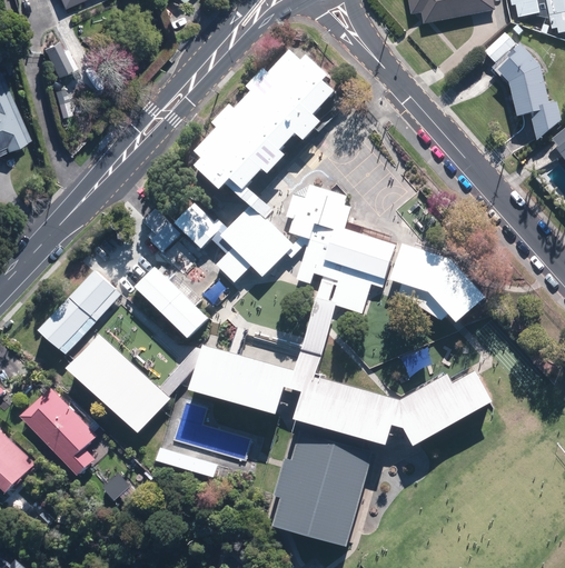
[(493,10),(491,0),(406,0),(409,15),(419,12),(422,22),(493,10)]
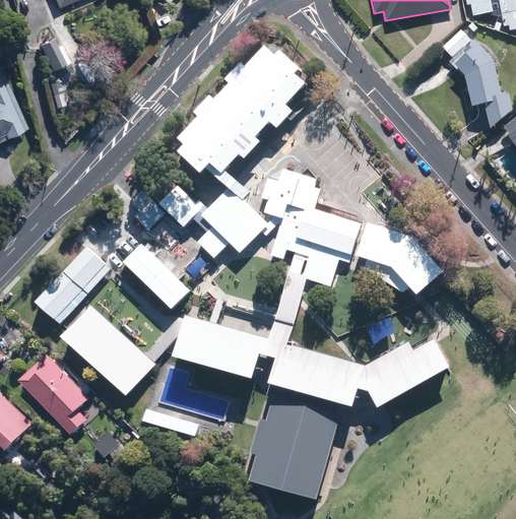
[(461,0),(462,5),(469,4),(471,16),(491,13),(488,0),(461,0)]
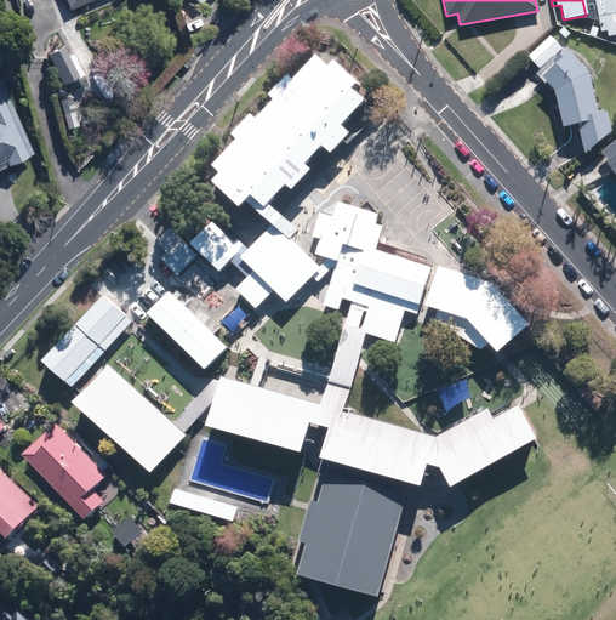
[(592,0),(598,37),(615,33),(615,0),(592,0)]
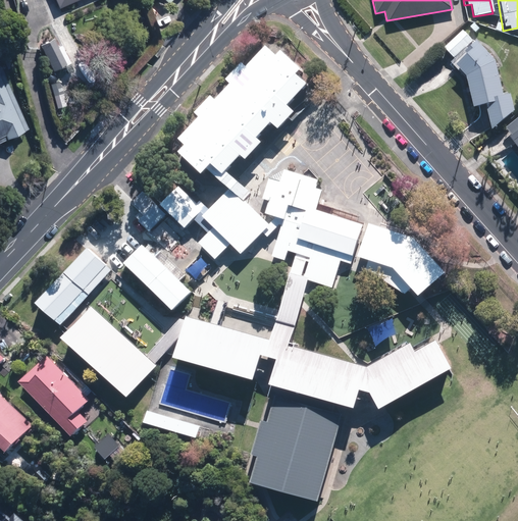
[(462,30),(443,48),(452,58),(471,40),(462,30)]
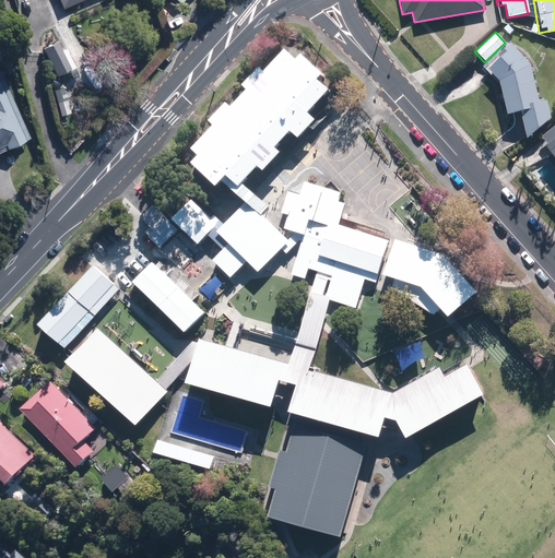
[(180,37),(176,34),(166,45),(170,48),(180,37)]
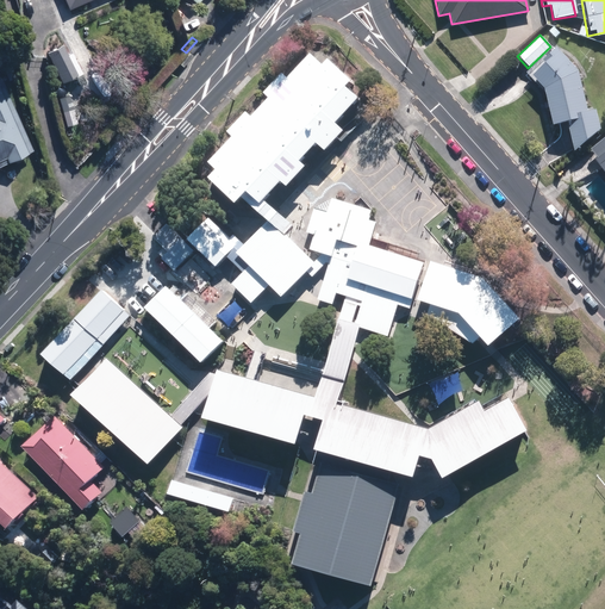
[(536,61),(525,73),(544,88),(550,125),(567,123),(572,151),(599,131),(596,109),(586,110),(578,68),(554,43),(536,61)]
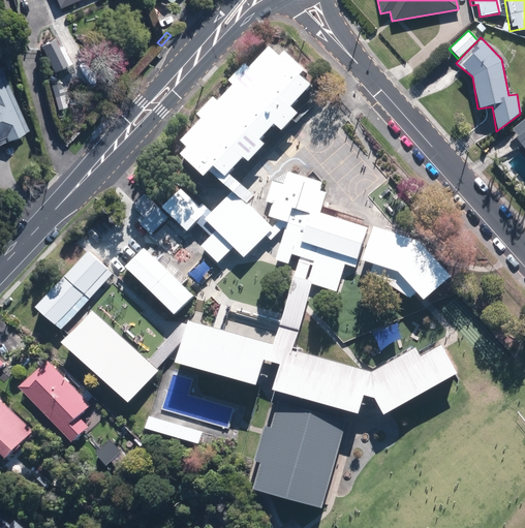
[(48,38),(34,45),(50,73),(63,66),(48,38)]
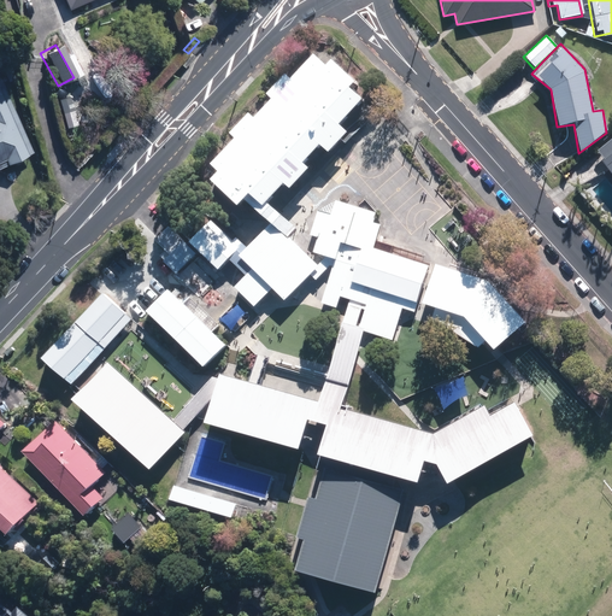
[(188,56),(184,51),(174,63),(178,66),(188,56)]
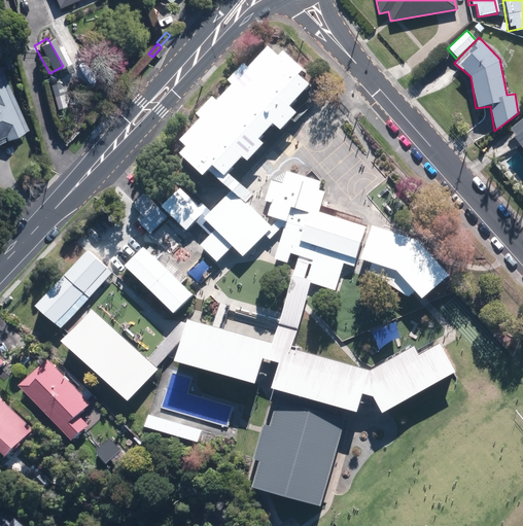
[(279,57),(267,45),(180,141),(186,147),(180,153),(205,176),(214,167),(225,177),(310,84),(301,76),(306,71),(283,51),(279,57)]
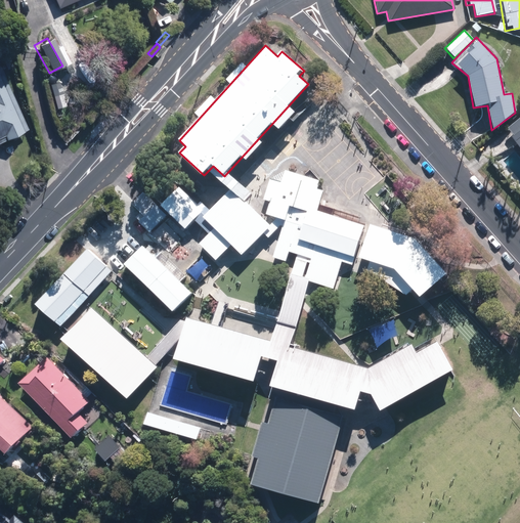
[(0,139),(24,130),(0,76),(0,139)]
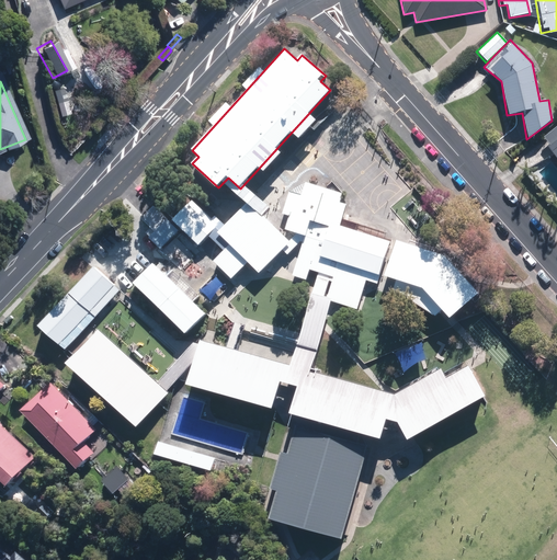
[(556,159),(556,122),(538,137),(556,159)]
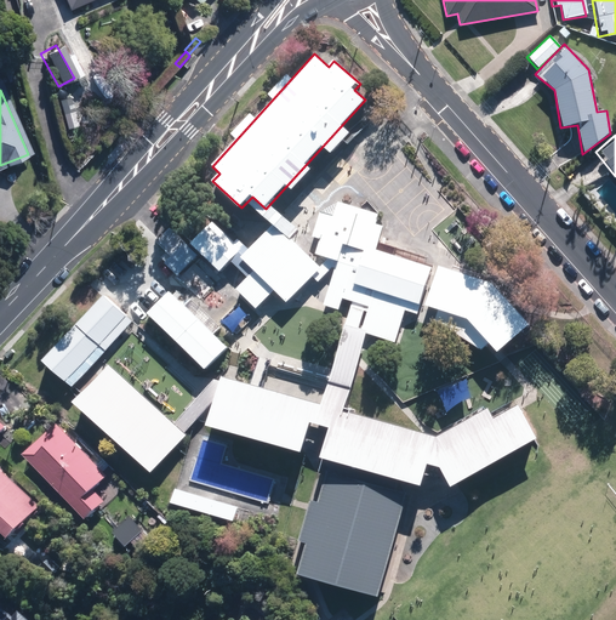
[(336,203),(315,214),(309,229),(317,231),(313,248),(330,252),(318,299),(337,303),(332,322),(386,336),(397,295),(415,300),(426,262),(389,252),(392,242),(369,235),(374,214),(336,203)]
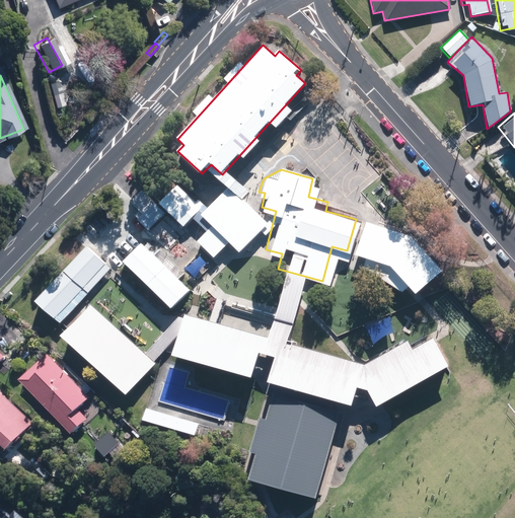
[(402,193),(363,183),(356,214),(395,222),(402,193)]
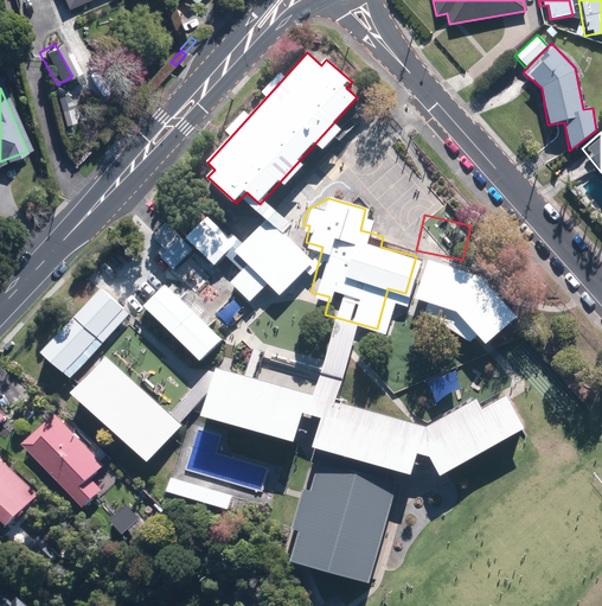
[(206,217),(184,237),(211,267),(234,246),(206,217)]
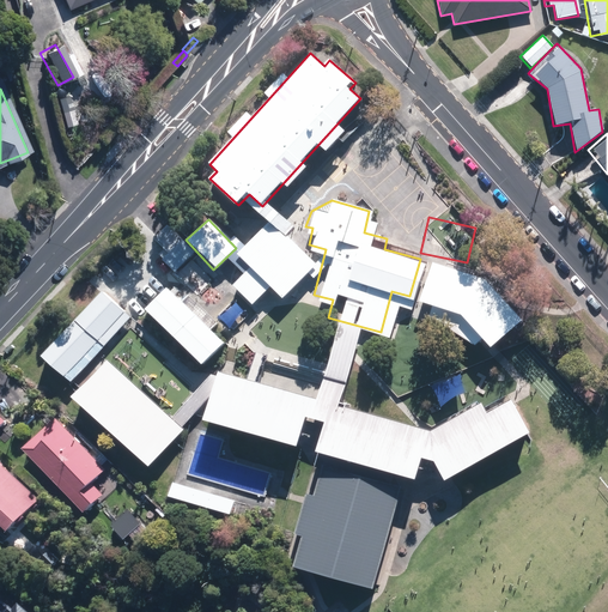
[(184,243),(165,223),(151,236),(163,249),(158,254),(165,261),(184,243)]
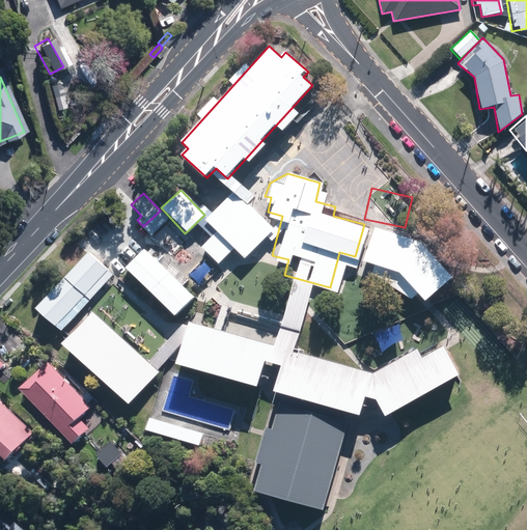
[(236,199),(204,228),(240,266),(271,236),(236,199)]
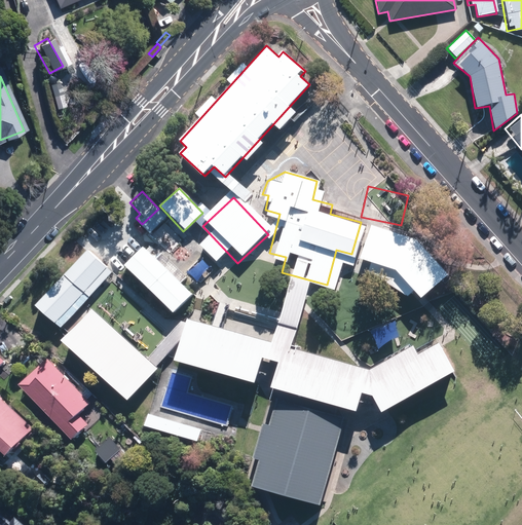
[(164,220),(151,233),(166,249),(180,236),(164,220)]
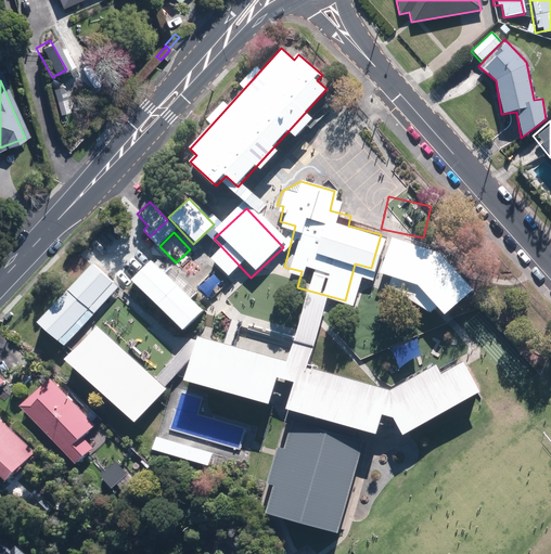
[(226,253),(209,269),(228,288),(245,272),(226,253)]
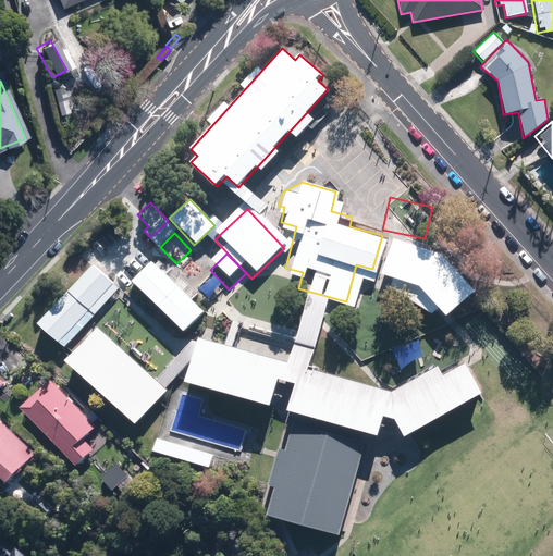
[(431,267),(390,255),(382,283),(416,293),(439,320),(461,301),(431,267)]
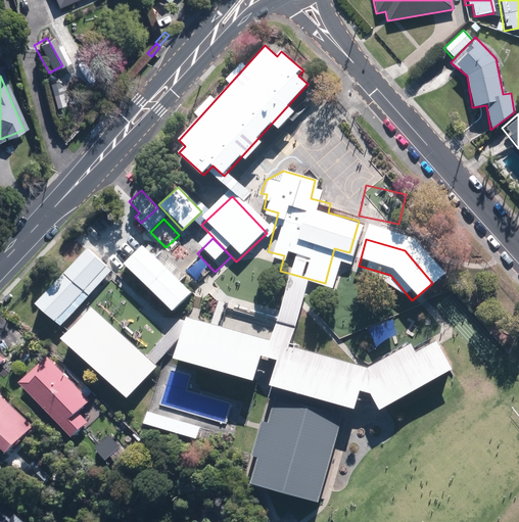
[(112,268),(88,245),(34,303),(58,326),(112,268)]
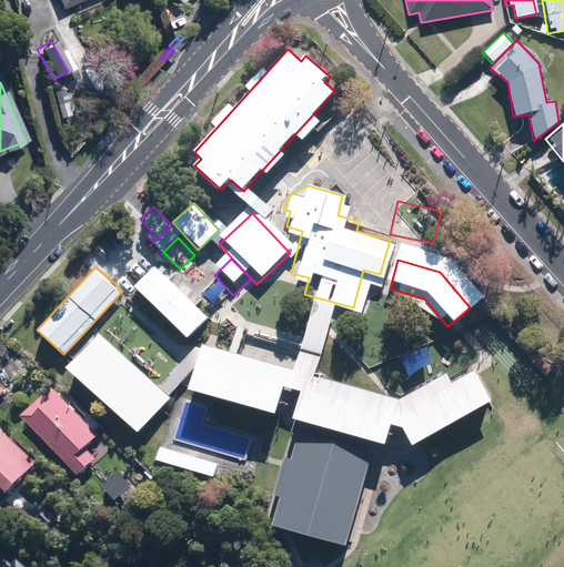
[(151,267),(126,293),(182,351),(208,326),(151,267)]
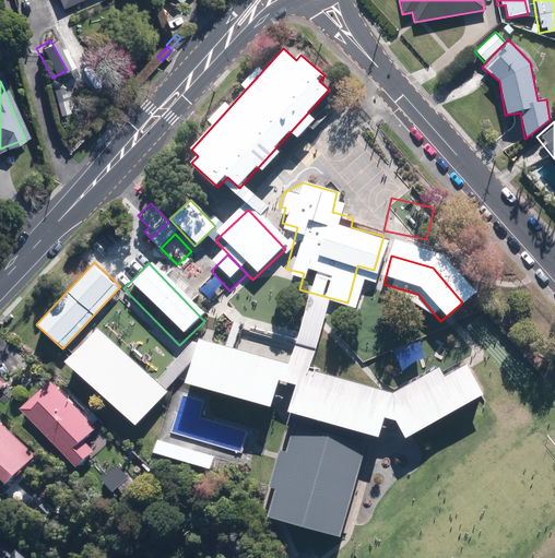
[(209,274),(197,286),(209,300),(222,288),(209,274)]
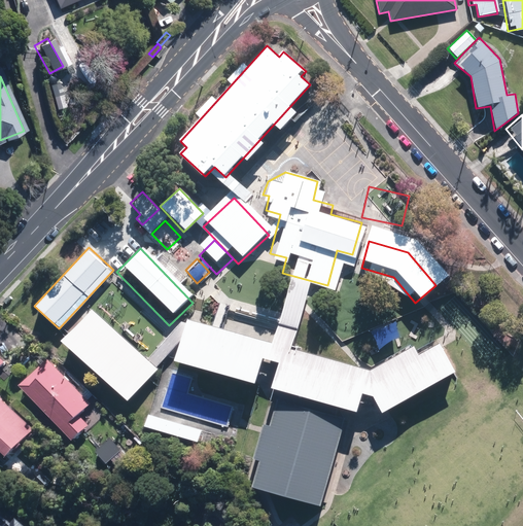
[(244,492),(315,512),(327,464),(336,433),(341,415),(354,419),(364,379),(289,358),(302,311),(280,305),(263,370),(276,374),(244,492)]
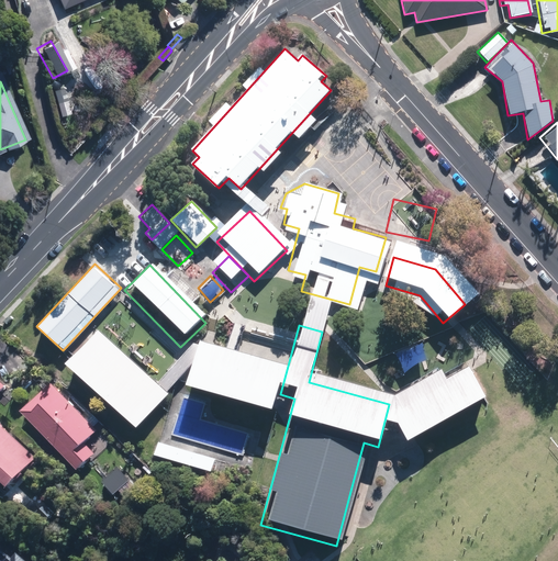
[(168,393),(98,331),(67,365),(138,427),(168,393)]
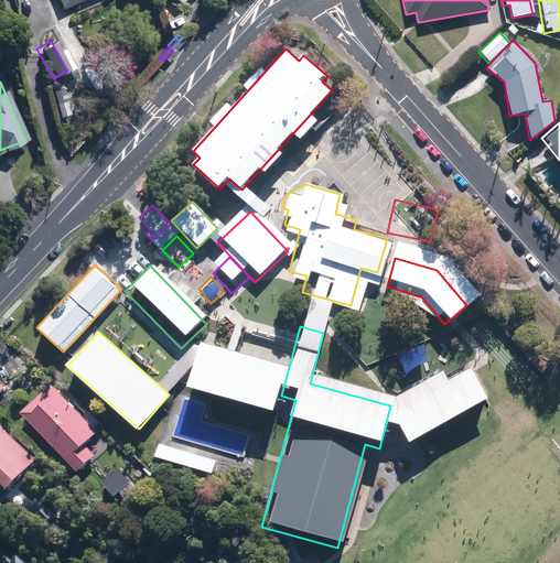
[(282,370),(197,346),(185,387),(271,411),(282,370)]
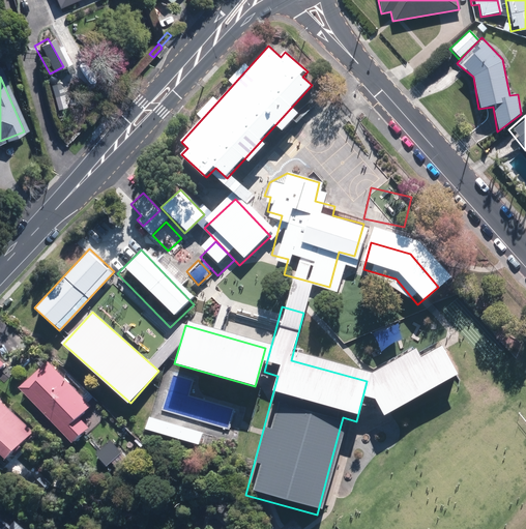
[(368,372),(388,408),(457,371),(442,344),(421,355),(416,346),(368,372)]
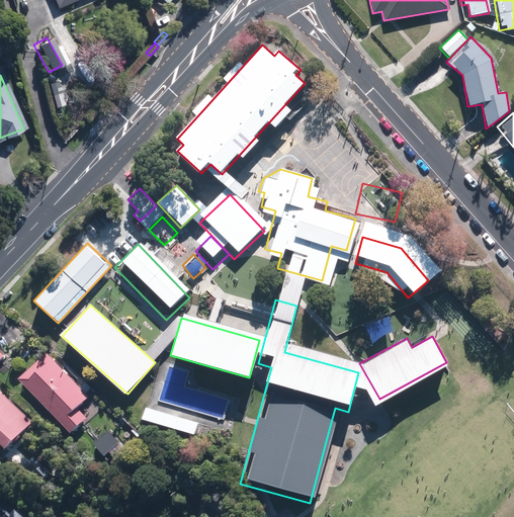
[(44,351),(16,378),(68,431),(84,415),(78,408),(89,398),(44,351)]
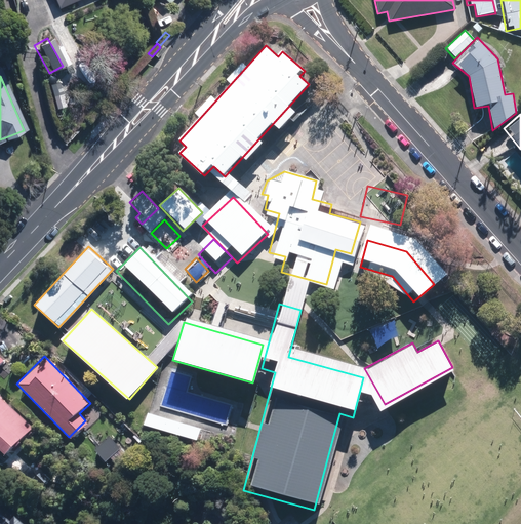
[(0,449),(5,454),(30,427),(0,400),(0,449)]
